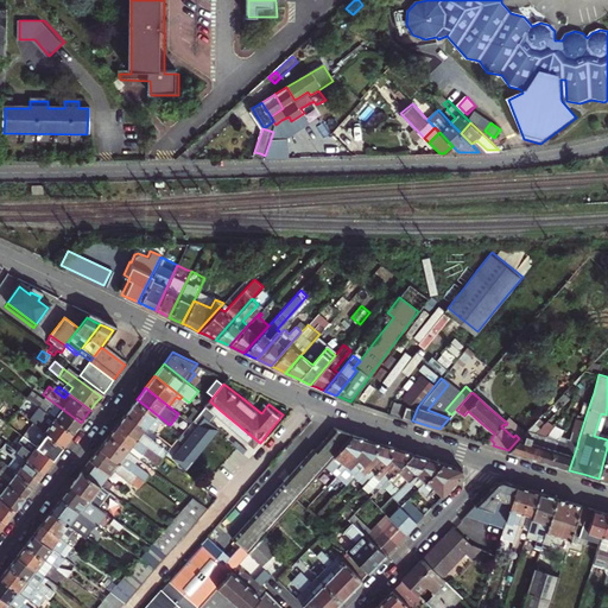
[(519,438),(527,430),(483,394),(479,398),(487,406),(507,423),(506,425),(504,424),(501,426),(513,437),(515,435),(519,438)]
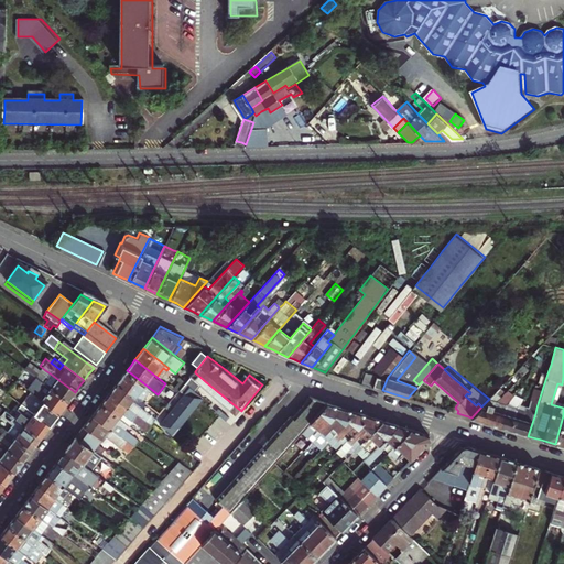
[(142,400),(151,389),(127,370),(125,372),(122,376),(118,381),(136,394),(142,400)]
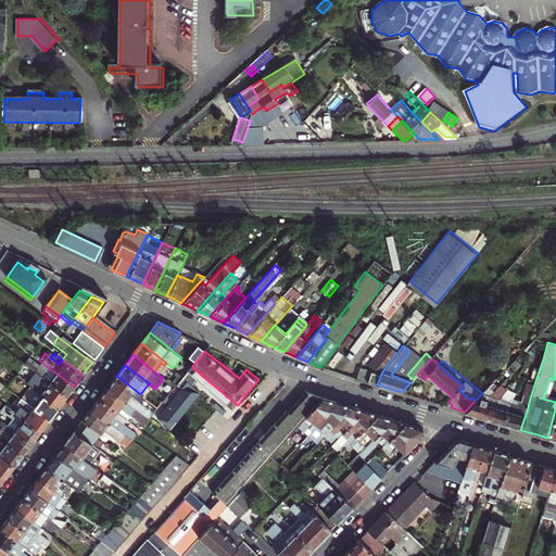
[(32,366),(28,370),(33,374),(36,377),(40,371),(32,366)]
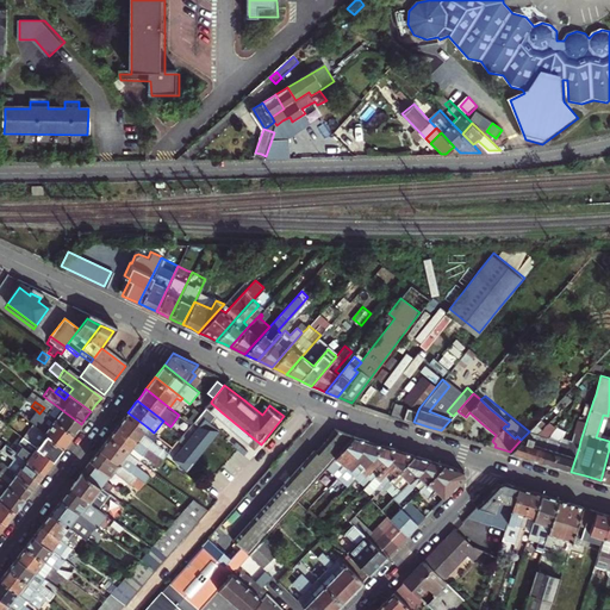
[(33,414),(36,410),(31,406),(25,403),(19,409),(33,419),(36,416),(33,414)]
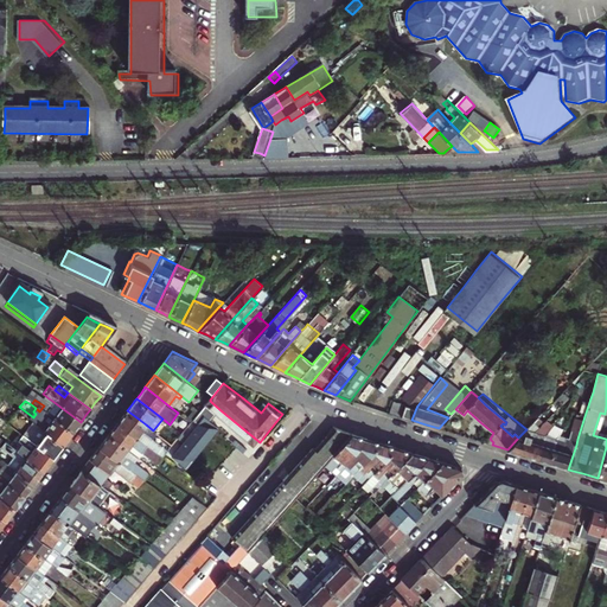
[(81,422),(52,401),(48,408),(44,406),(39,411),(71,435),(76,428),(81,422)]
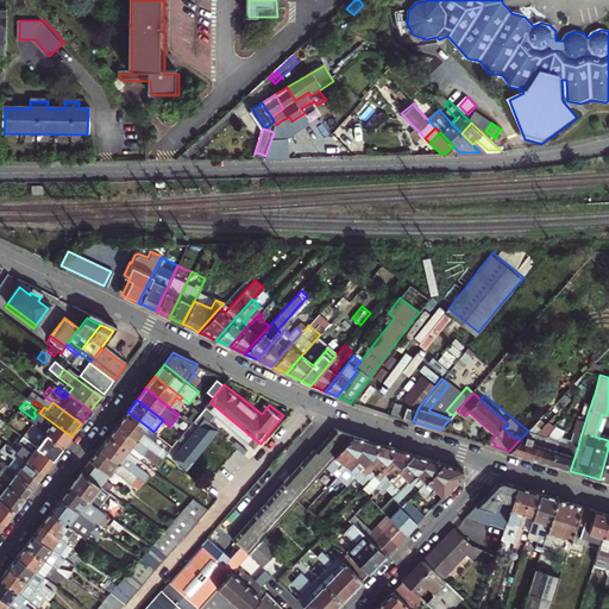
[(221,412),(211,402),(201,413),(196,420),(201,424),(196,428),(190,435),(186,441),(176,454),(186,462),(192,466),(192,468),(225,427),(215,419),(221,412)]
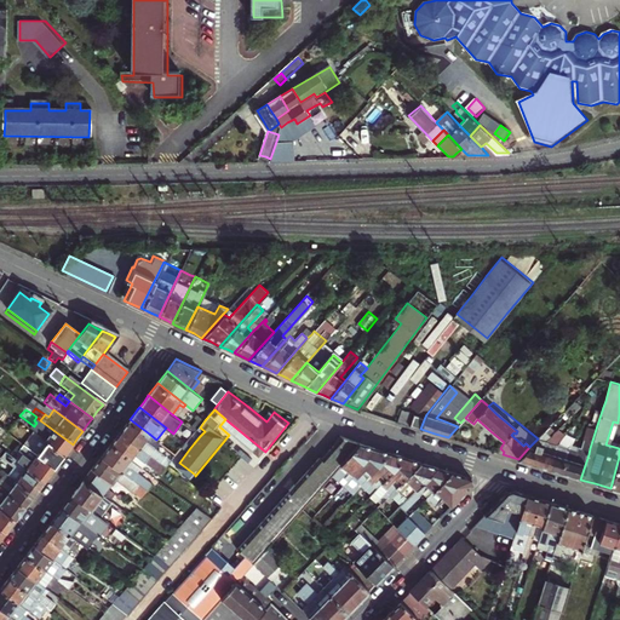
[(420,429),(425,417),(413,413),(411,426),(420,429)]
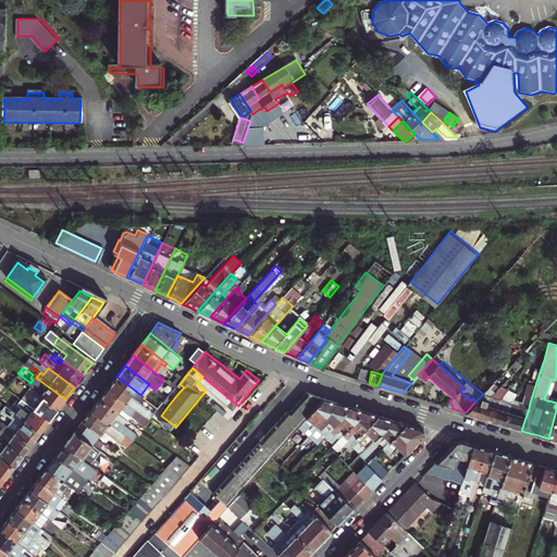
[(42,392),(38,397),(56,411),(60,405),(65,399),(36,378),(33,374),(31,378),(33,380),(31,383),(42,392)]
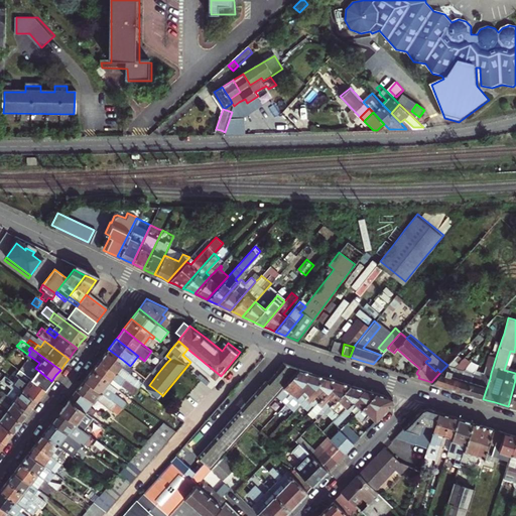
[(167,347),(159,358),(162,360),(166,356),(170,350),(167,347)]
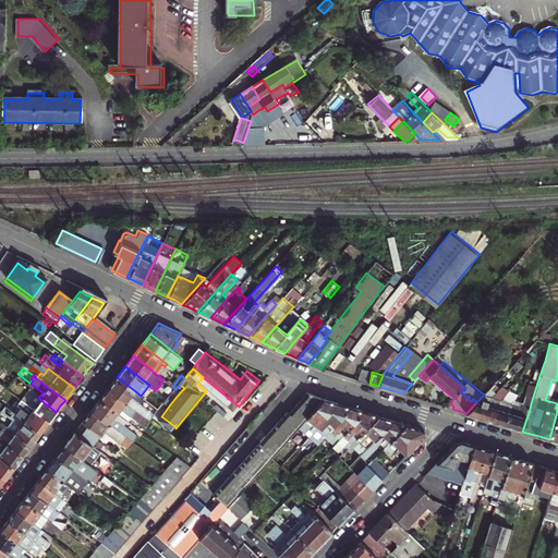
[(112,384),(109,388),(136,409),(150,420),(155,414),(141,403),(145,399),(141,396),(134,390),(117,377),(112,384)]
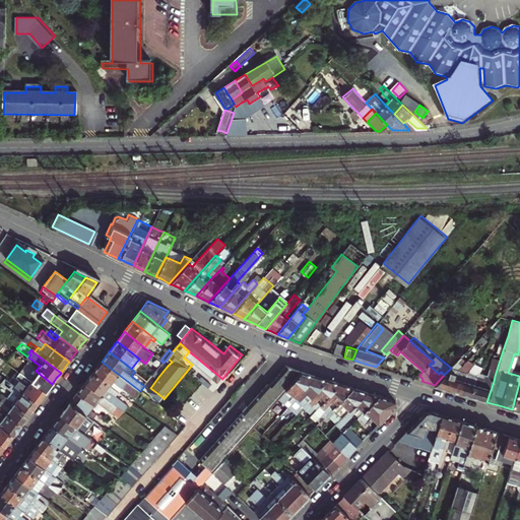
[(459,369),(468,359),(469,358),(465,352),(451,368),(444,375),(435,385),(443,388),(451,390),(459,369)]
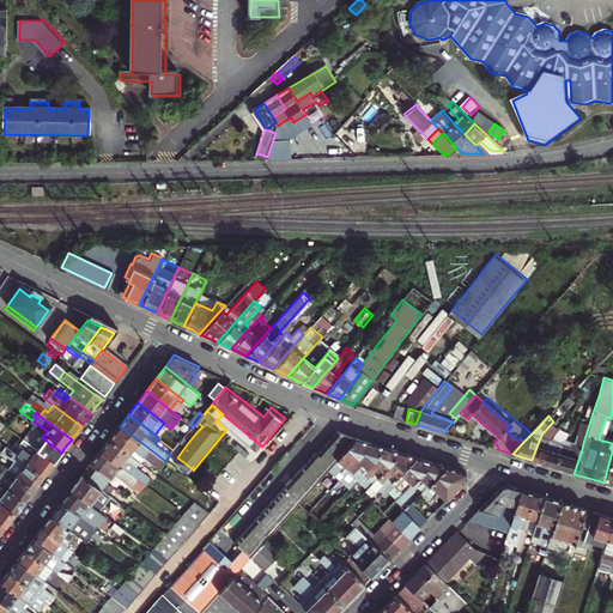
[(604,441),(611,418),(606,417),(599,439),(604,441)]
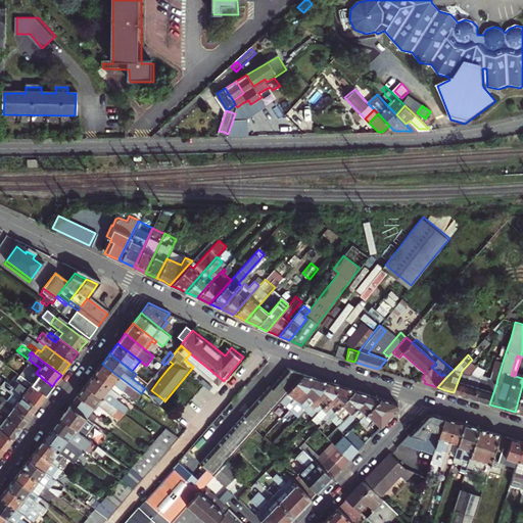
[(494,377),(497,378),(504,359),(501,358),(500,361),(495,359),(491,371),(495,372),(494,377)]
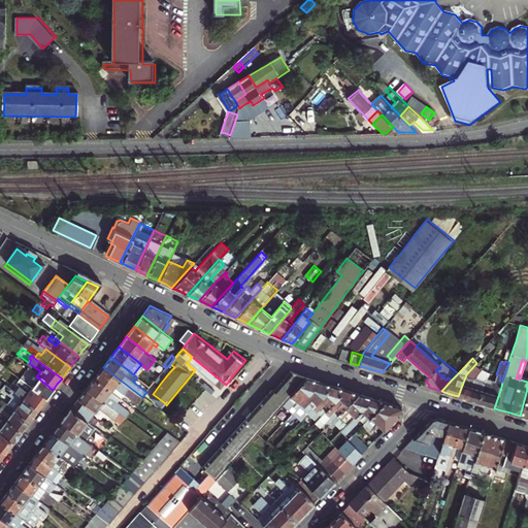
[(462,398),(467,399),(474,378),(482,369),(475,364),(466,374),(458,396),(462,398)]
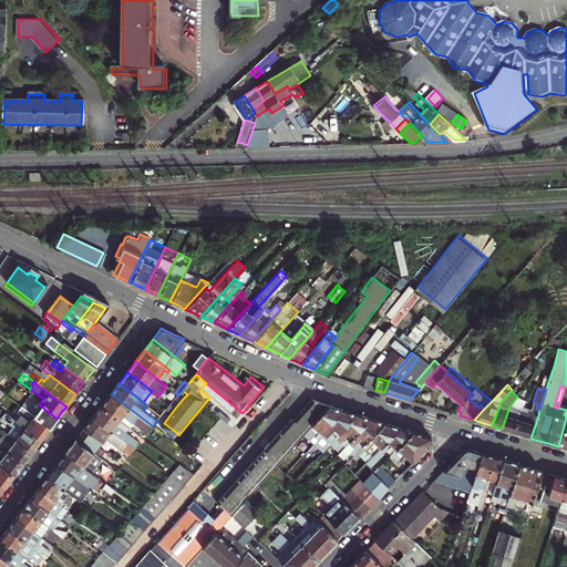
[(131,426),(133,423),(147,434),(153,426),(138,415),(111,394),(107,399),(102,405),(120,419),(131,426)]
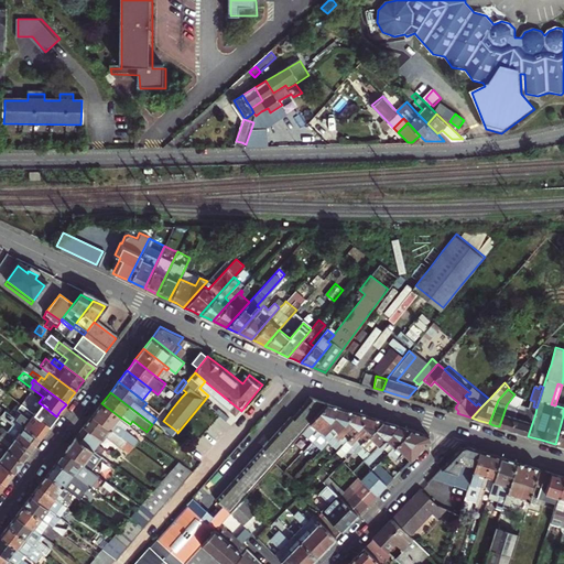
[(505,429),(509,430),(517,408),(524,398),(514,394),(507,404),(499,426),(505,429)]
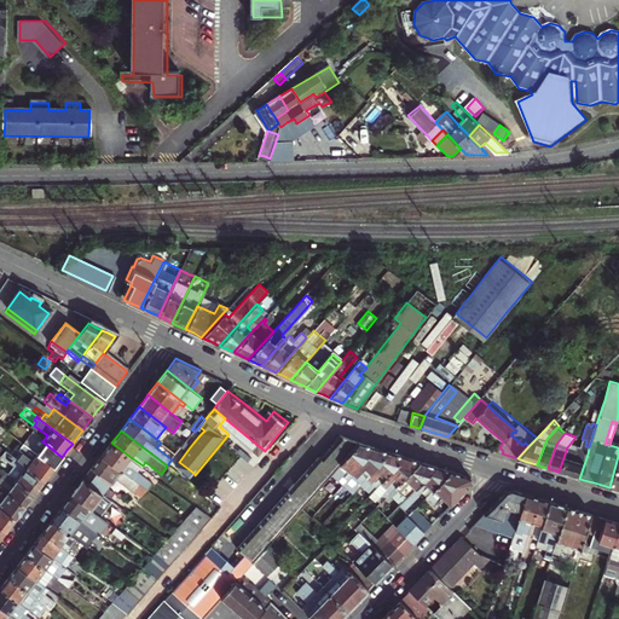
[(62,457),(42,441),(34,435),(33,439),(35,440),(27,451),(34,456),(52,470),(57,463),(62,457)]
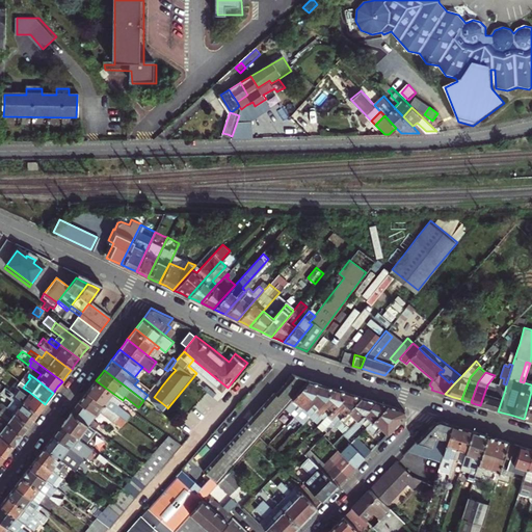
[(309,380),(294,375),(277,393),(275,392),(225,449),(206,471),(211,476),(209,478),(204,484),(212,493),(219,484),(228,475),(230,472),(237,463),(251,448),(260,437),(286,408),(288,406),(302,390),(311,380),(309,380)]
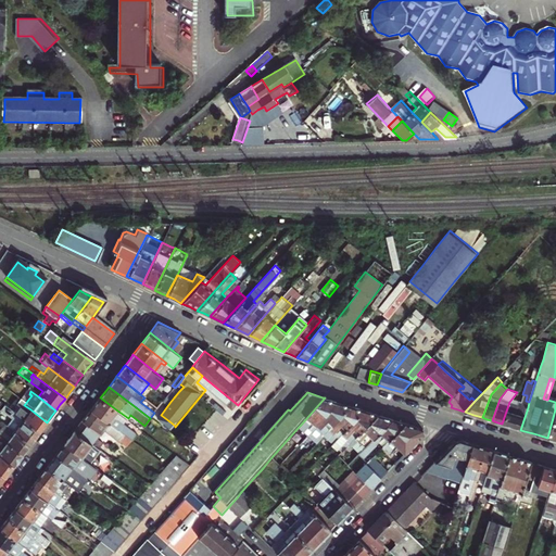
[(169,403),(174,397),(169,394),(165,400),(169,403)]
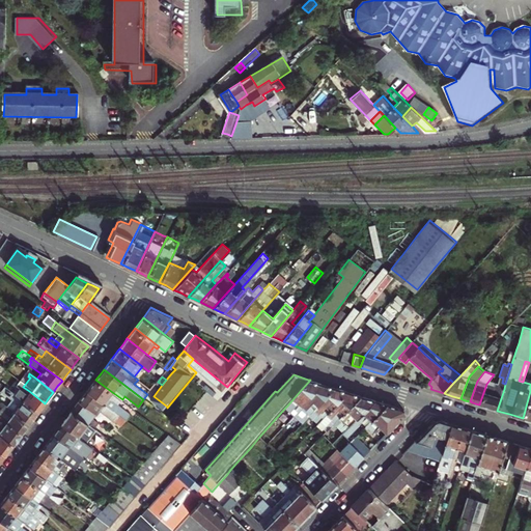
[(128,419),(132,415),(118,404),(122,399),(112,392),(95,380),(92,384),(88,390),(114,410),(128,419)]
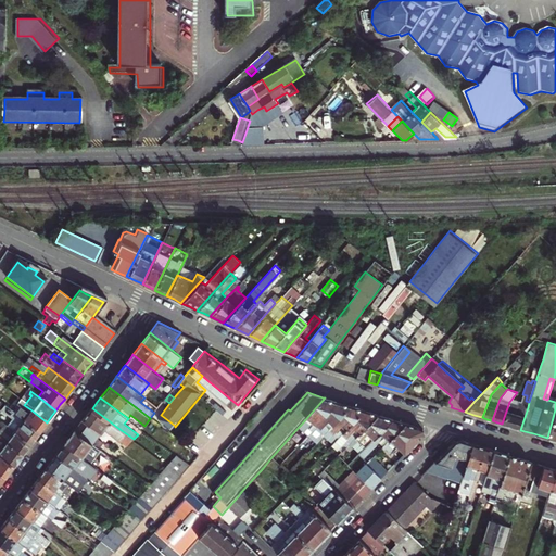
[(301,425),(299,427),(308,437),(315,430),(313,429),(337,402),(330,400),(325,397),(316,407),(301,425)]
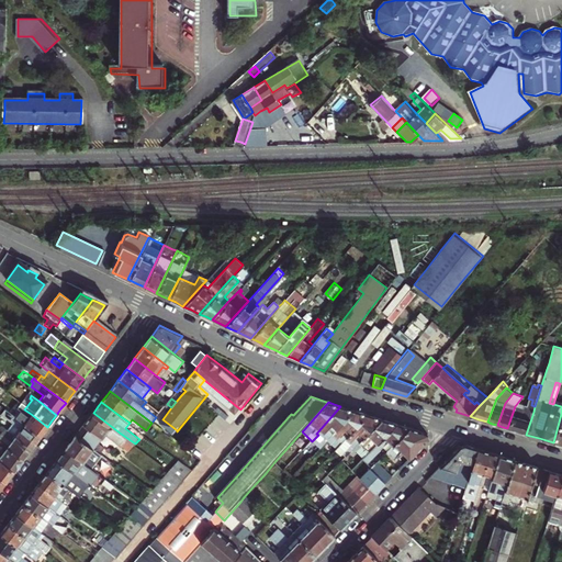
[(224,405),(221,408),(232,417),(235,414),(224,405)]
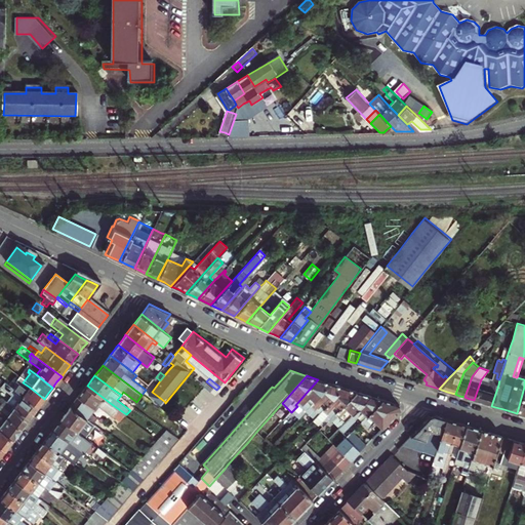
[(299,418),(306,412),(331,384),(324,381),(318,379),(295,405),(297,406),(291,412),(299,418)]
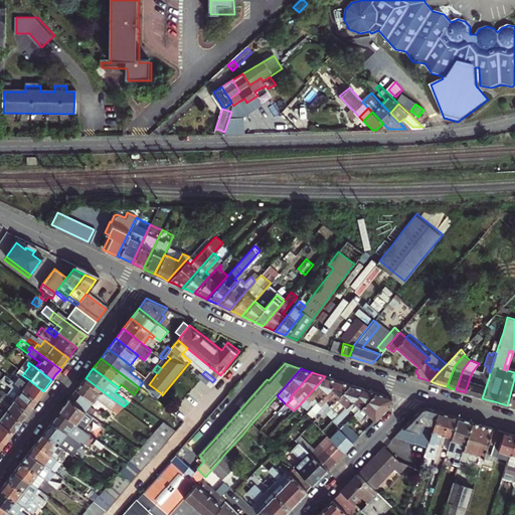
[(474,395),(482,398),(489,377),(472,372),(465,392),(474,395)]
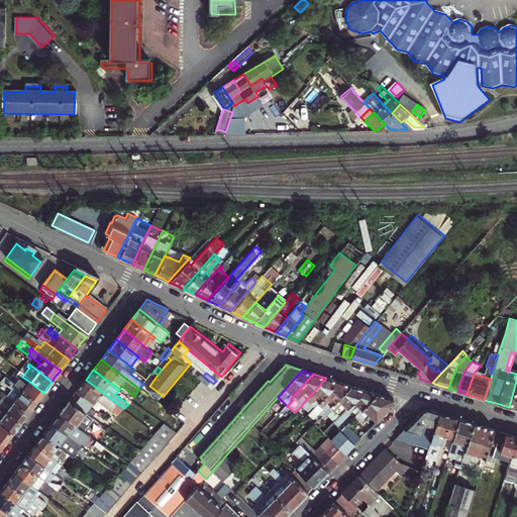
[(25,386),(28,381),(22,377),(20,375),(16,380),(25,386)]
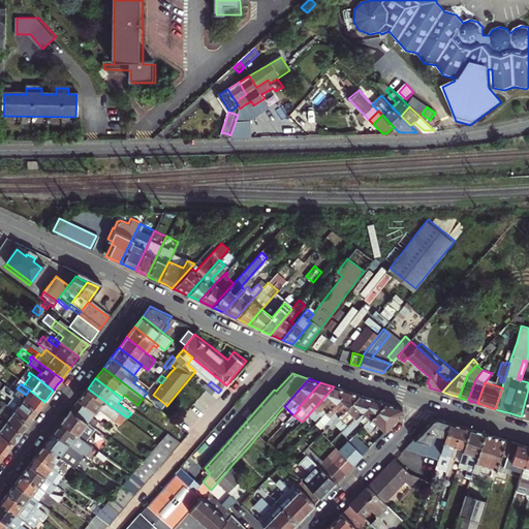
[(317,424),(347,391),(344,390),(340,389),(334,386),(308,415),(317,424)]
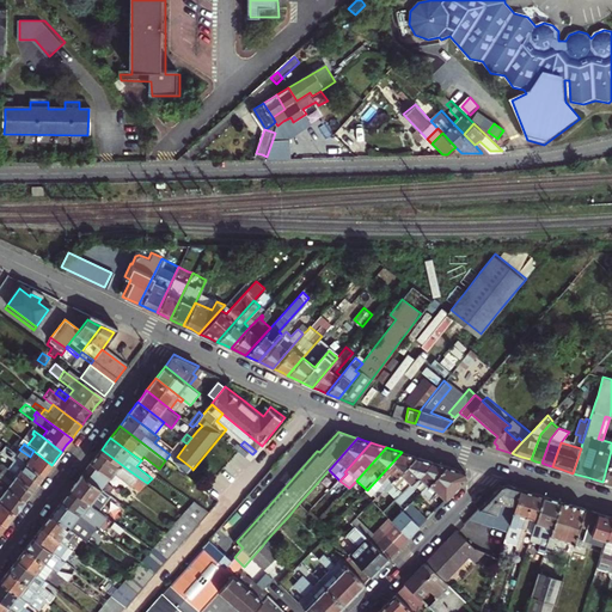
[(19,450),(14,457),(41,478),(47,471),(51,465),(34,451),(30,457),(19,450)]
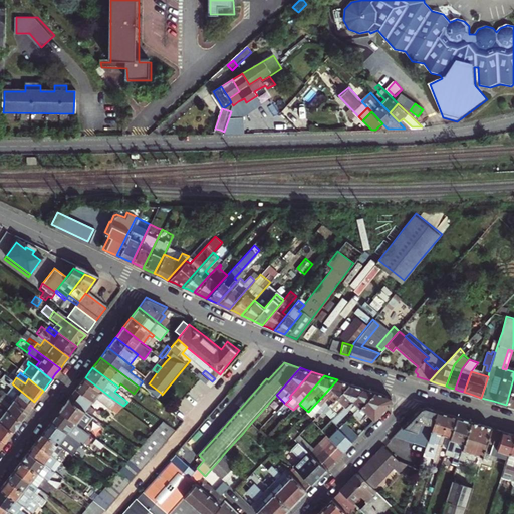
[(110,397),(85,377),(77,388),(70,398),(86,410),(94,400),(105,409),(108,405),(118,412),(123,406),(110,397)]
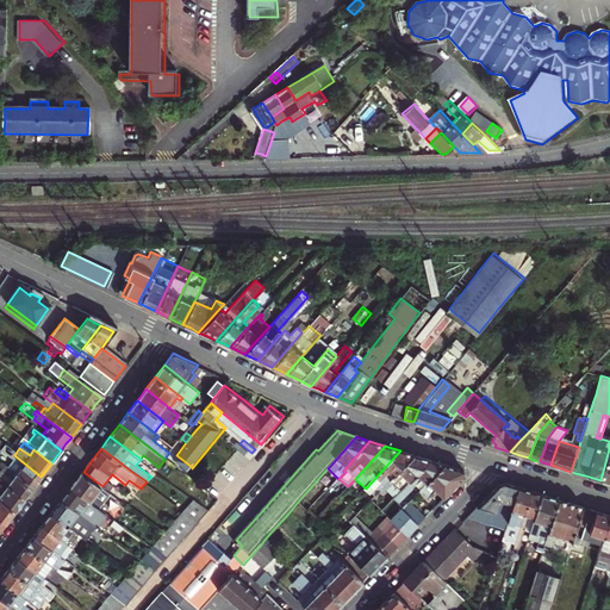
[(408,453),(400,450),(366,489),(371,493),(360,504),(365,509),(366,508),(373,499),(392,479),(415,454),(408,453)]
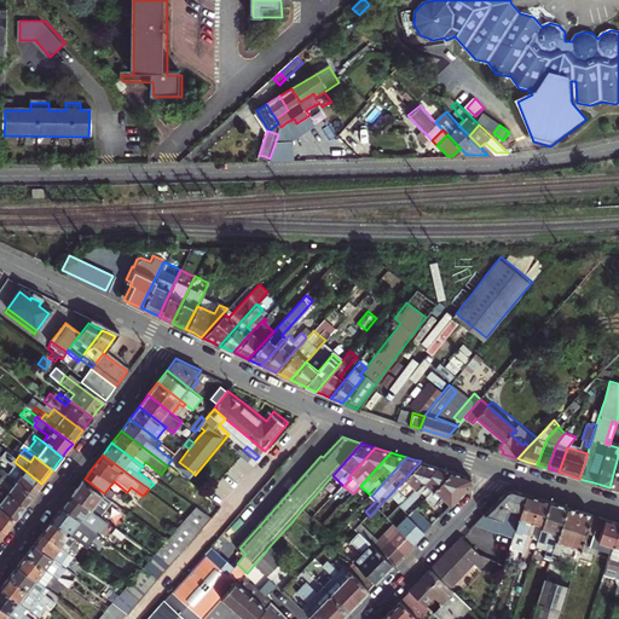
[(421,461),(398,486),(401,492),(395,498),(401,504),(439,467),(429,464),(421,461)]
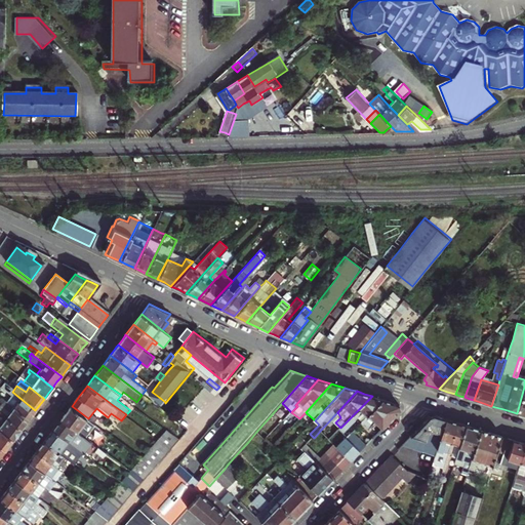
[(16,403),(11,409),(27,420),(31,415),(35,410),(12,392),(11,392),(9,394),(11,395),(9,398),(16,403)]
